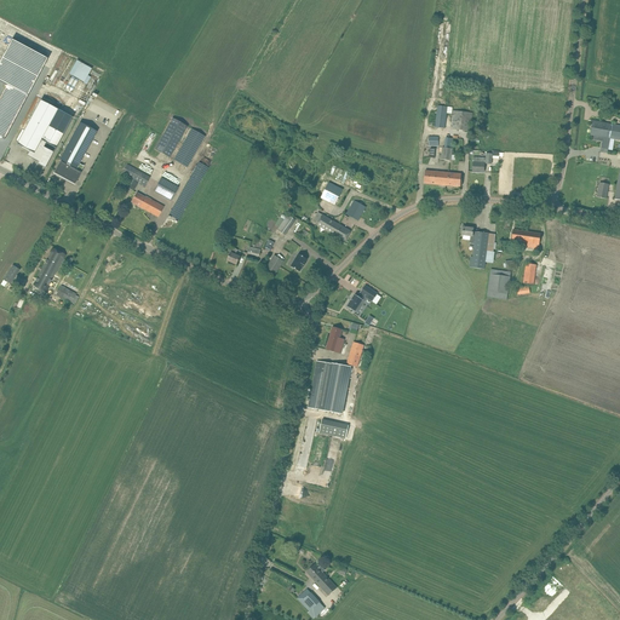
[(11,40),(10,44),(1,58),(0,59),(0,81),(6,85),(0,96),(0,136),(3,138),(5,139),(47,59),(11,40)]
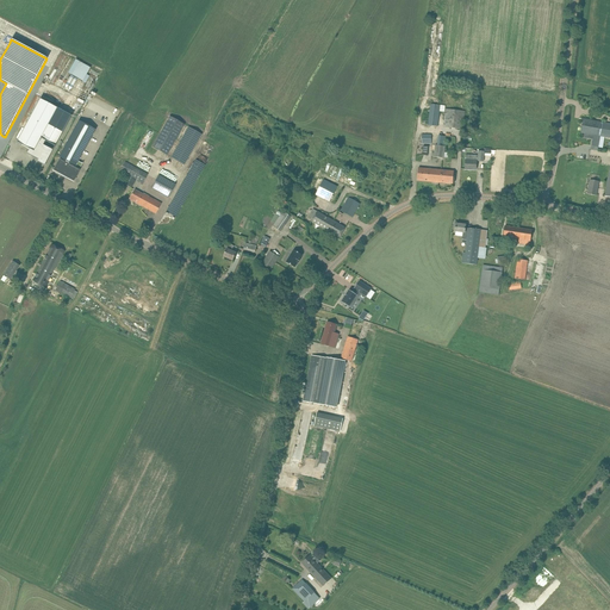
[(73,58),(66,74),(85,82),(88,75),(86,74),(89,67),(73,58)]
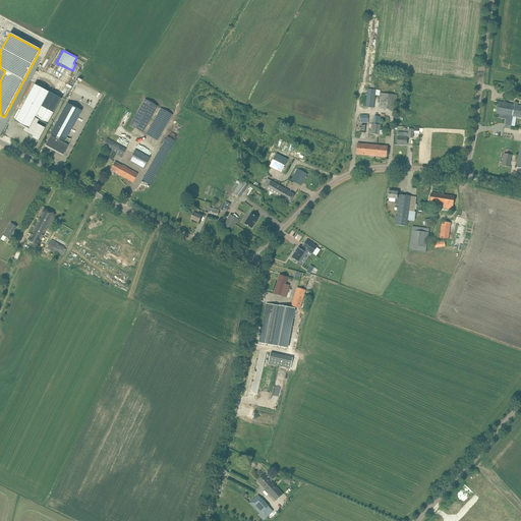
[(61,76),(65,67),(59,64),(55,73),(61,76)]
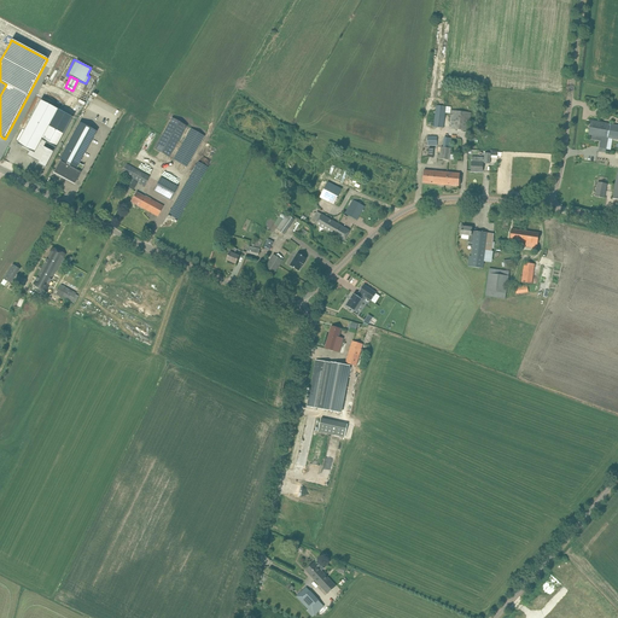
[(73,117),(40,100),(17,144),(29,151),(27,156),(46,165),(53,152),(44,147),(46,143),(56,149),(73,117)]
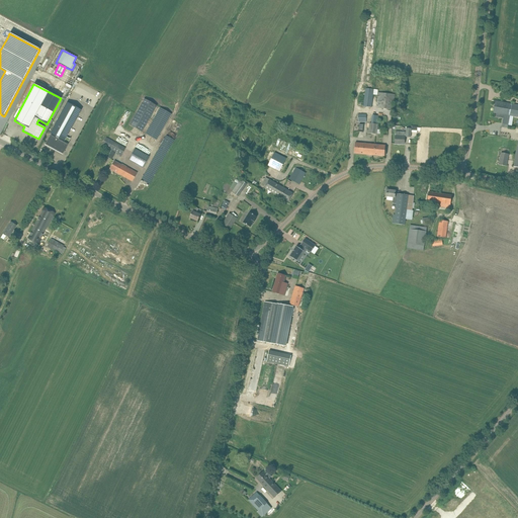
[(364,106),(371,107),(374,89),(366,88),(364,106)]
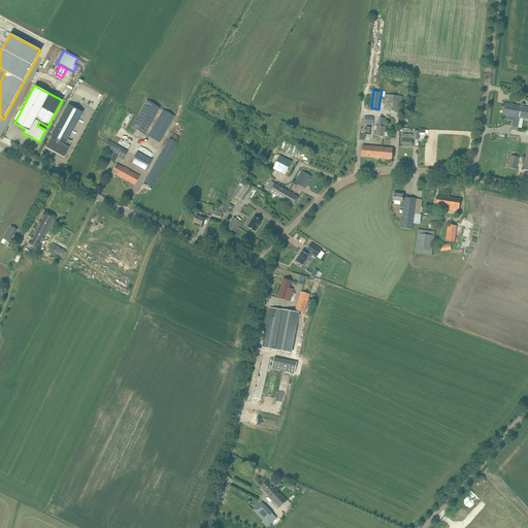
[(384,110),(400,112),(402,96),(386,94),(384,110)]
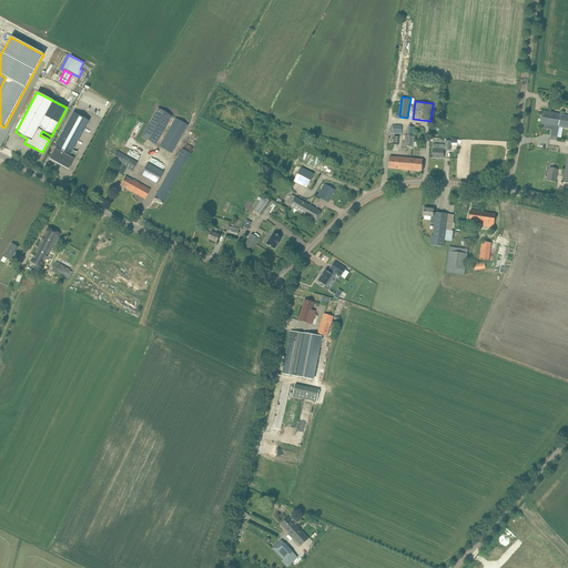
[(158,108),(142,137),(155,144),(172,117),(158,108)]
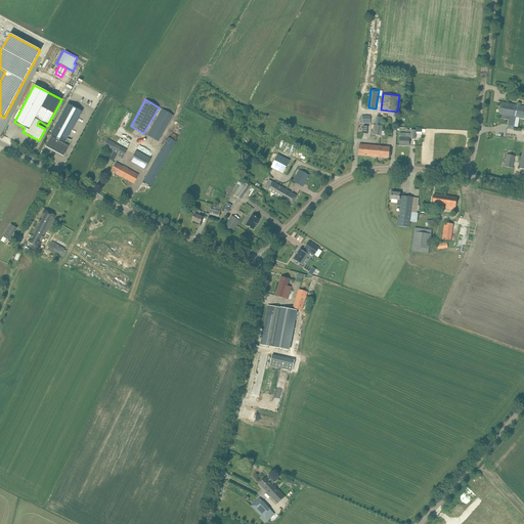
[(498,114),(506,115),(505,119),(509,120),(508,129),(514,130),(516,117),(523,118),(523,106),(500,102),(498,114)]
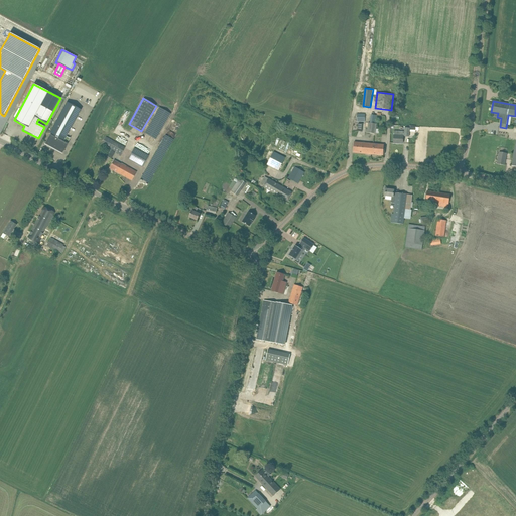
[(81,109),(67,102),(49,133),(50,134),(46,142),(54,147),(56,147),(56,148),(62,151),(70,138),(66,136),(81,109)]
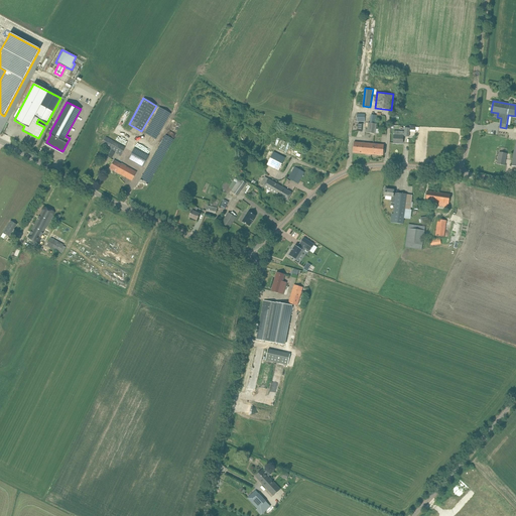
[(155,139),(170,113),(159,107),(144,133),(155,139)]
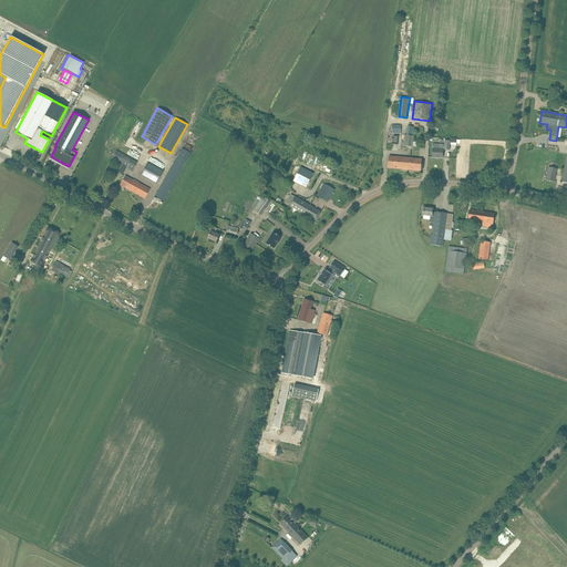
[(392,134),(401,134),(401,125),(392,124),(392,134)]
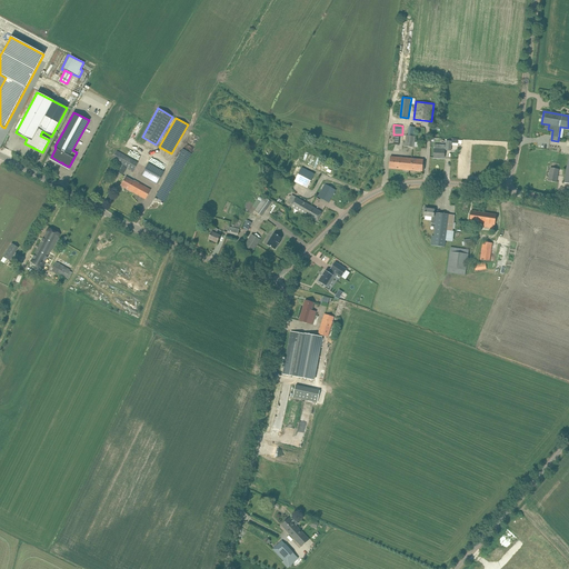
[(409,127),(408,136),(406,135),(405,147),(413,148),(416,128),(409,127)]
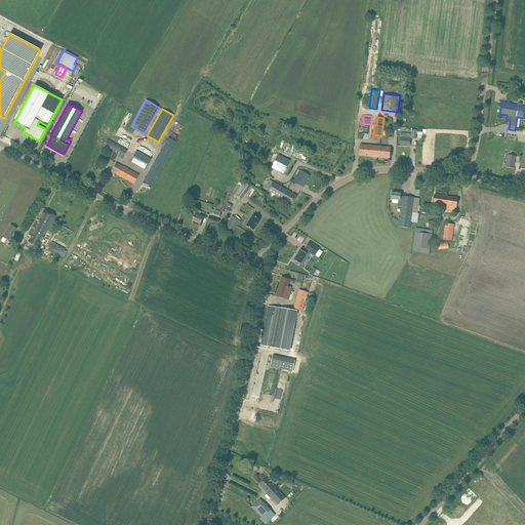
[(401,133),(400,146),(409,146),(410,138),(416,138),(416,130),(412,130),(411,133),(401,133)]
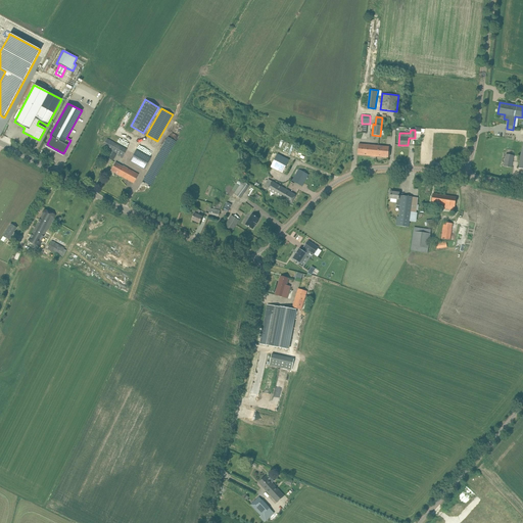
[(143,182),(150,186),(168,156),(176,141),(168,137),(159,151),(143,182)]
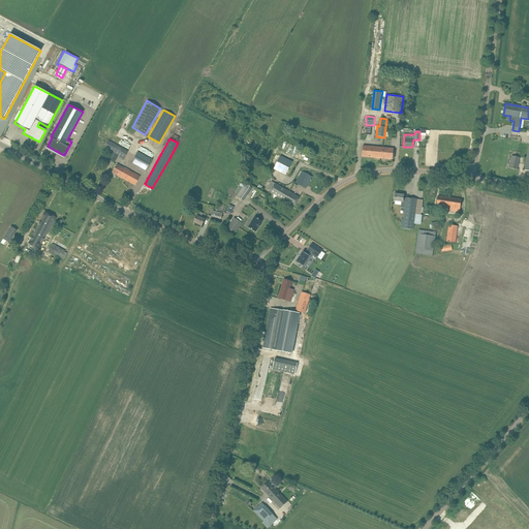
[(128,151),(109,139),(104,148),(114,154),(111,160),(114,162),(118,155),(120,157),(120,158),(123,160),(128,151)]
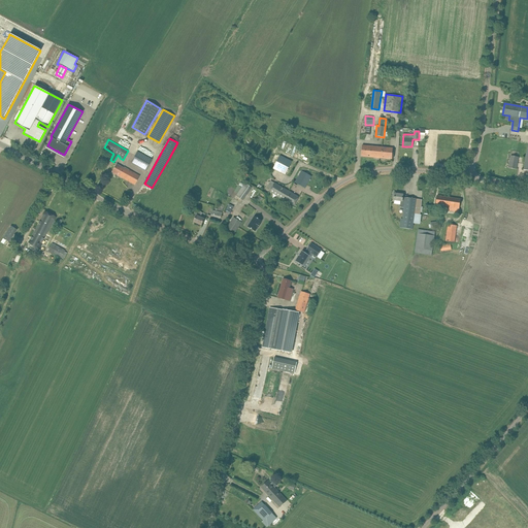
[(393,149),(362,145),(361,156),(392,159),(393,149)]
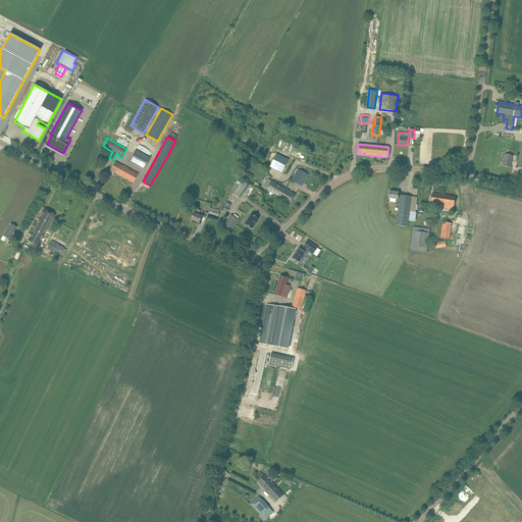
[(142,167),(144,168),(145,169),(151,157),(136,149),(129,160),(142,167)]
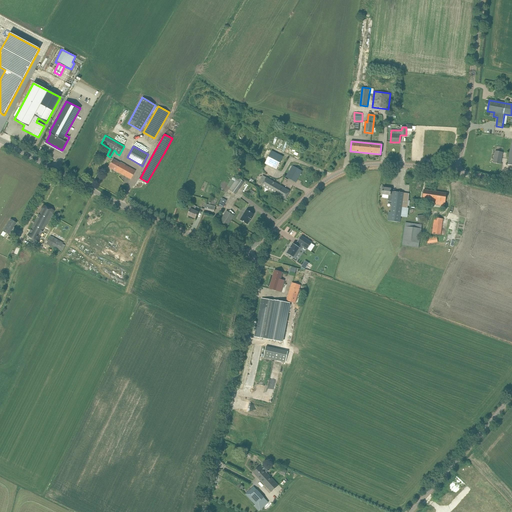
[(270,150),(264,163),(276,169),(282,156),(270,150)]
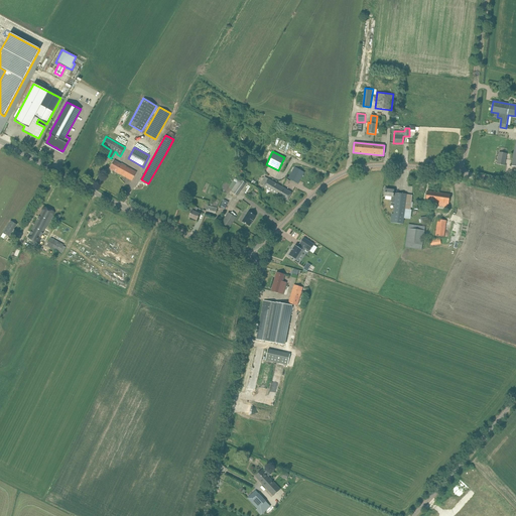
[(499,152),(497,164),(504,165),(507,153),(499,152)]
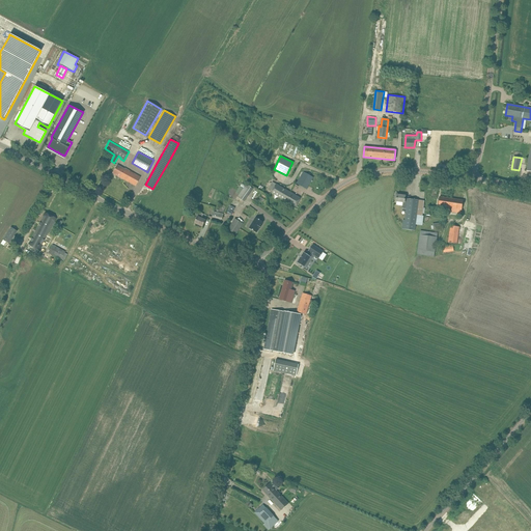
[(117,165),(115,169),(112,173),(136,186),(141,176),(124,168),(124,169),(117,165)]
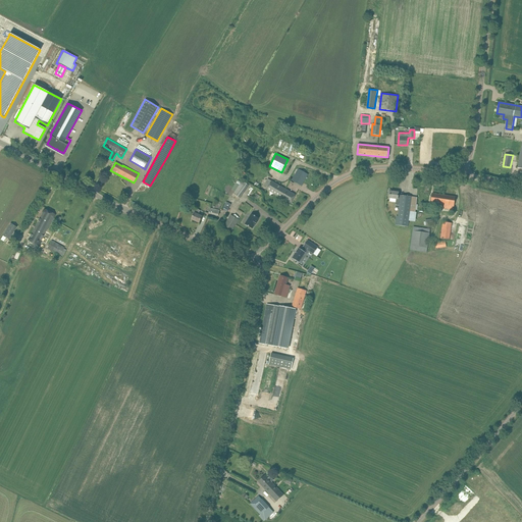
[(292,180),(297,184),(301,186),(308,174),(298,169),(292,180)]
